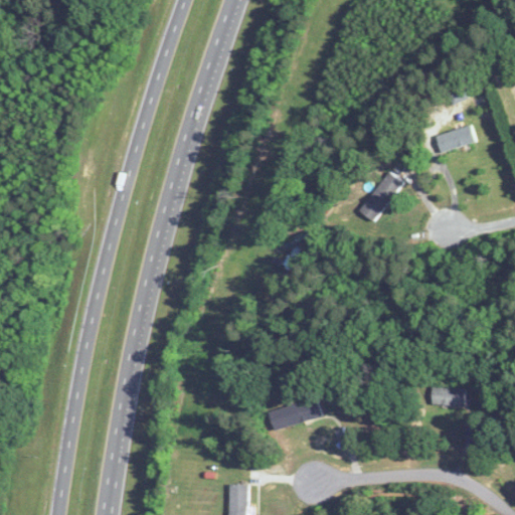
[(477,141),(471,125),(437,137),(442,152),(477,141)]
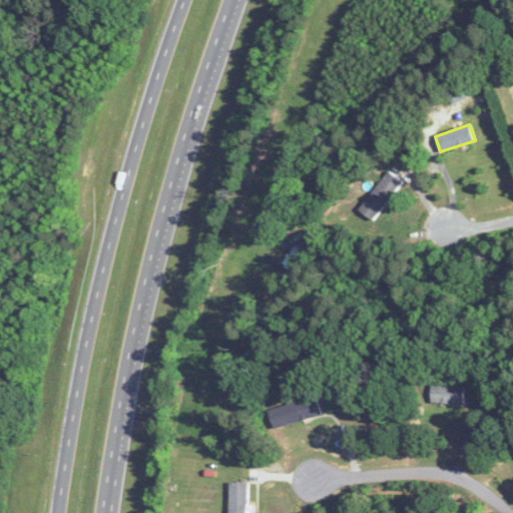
[(374,220),(403,181),(389,170),(359,209),(374,220)]
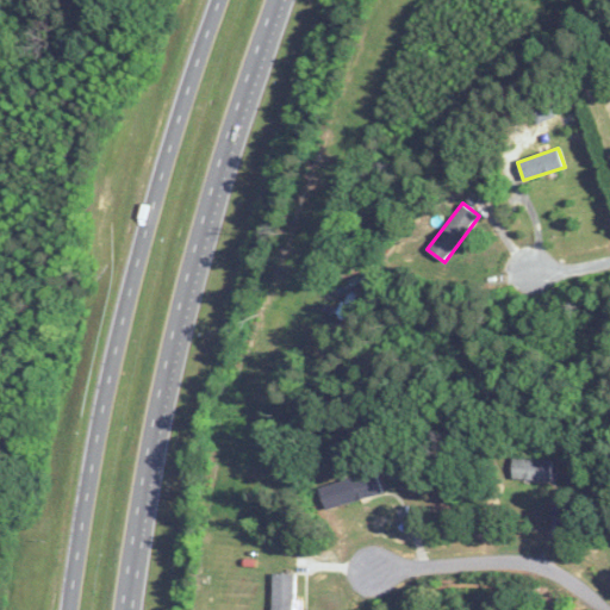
[(512,480),(552,480),(552,459),(512,459),(512,480)]
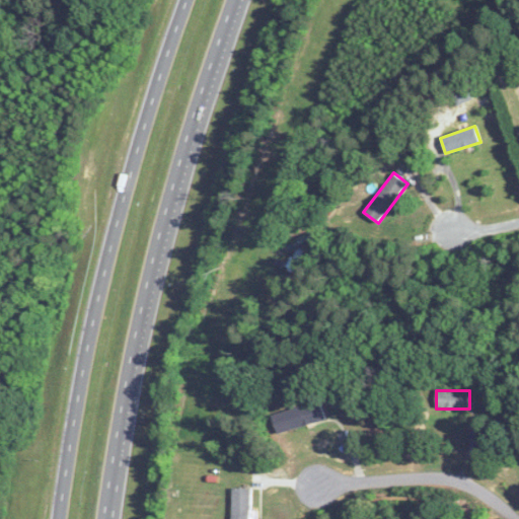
[(325,420),(321,402),(272,416),(277,433),(325,420)]
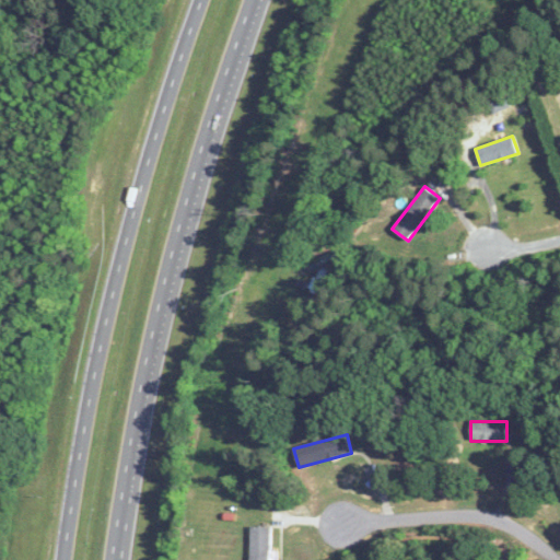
[(270,559),(270,527),(251,527),(249,559),(270,559)]
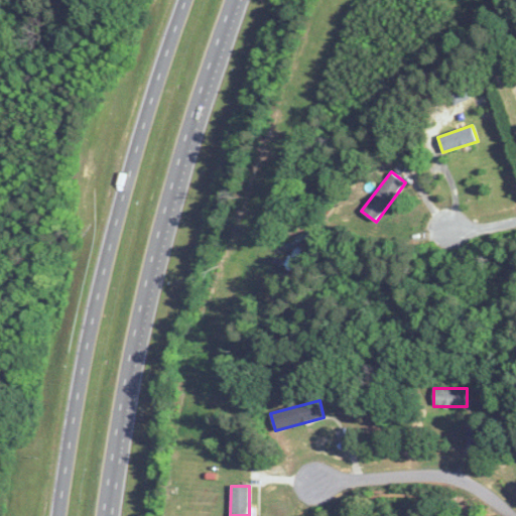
All buildings are outlined.
